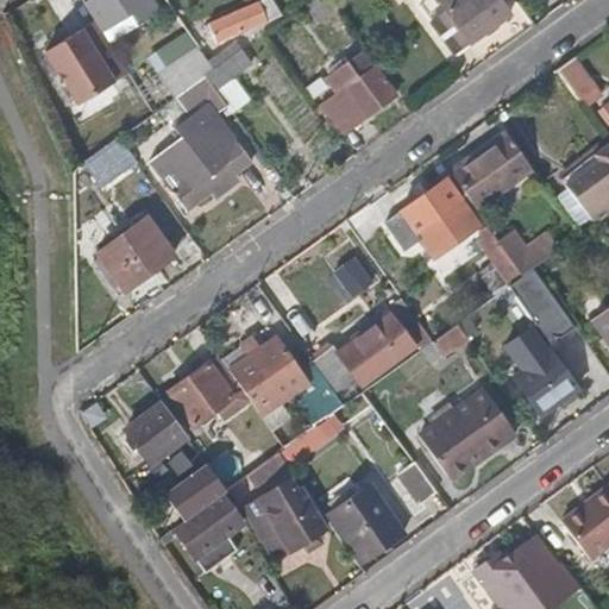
[(154,7),(149,0),(86,0),(85,0),(98,20),(102,29),(127,12),(133,20),(154,7)]
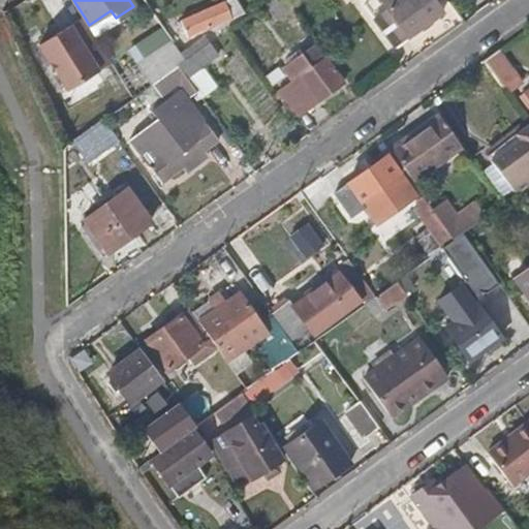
[(439,11),(449,4),(445,0),(400,0),(374,19),(395,49),(442,16),(439,11)]
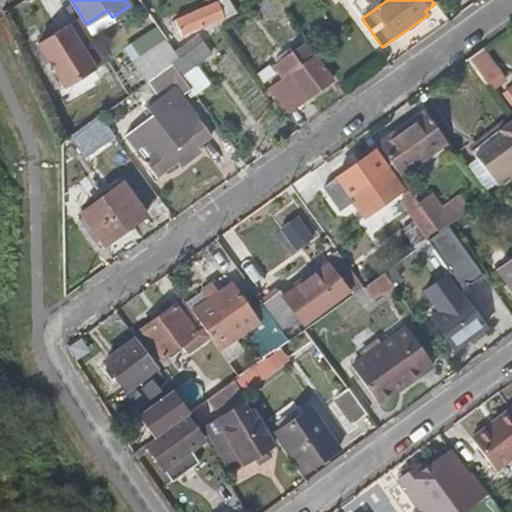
[(182,34),(224,17),(218,2),(176,18),(182,34)]
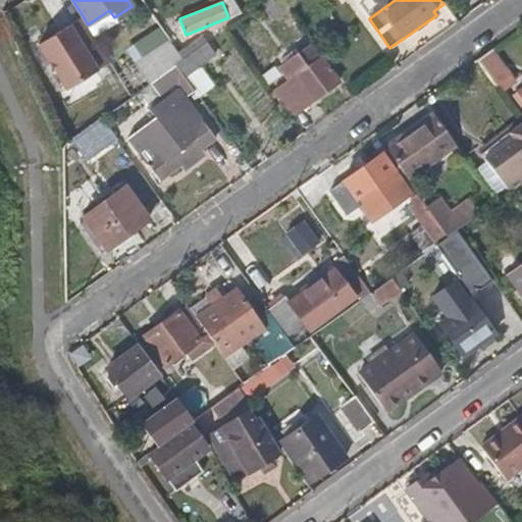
[(92,32),(114,17),(109,10),(88,24),(92,32)]
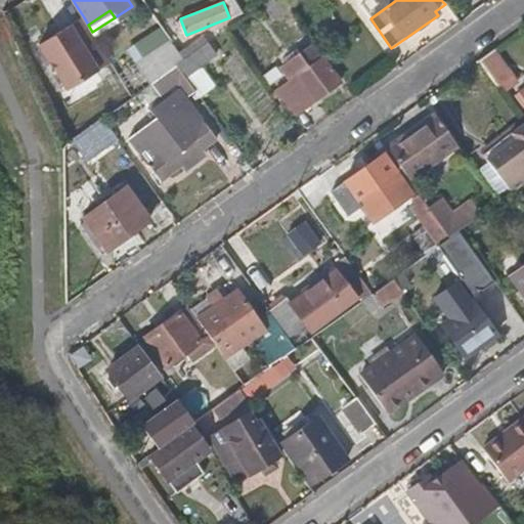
[(112,62),(92,32),(88,25),(84,17),(40,45),(68,89),(112,62)]
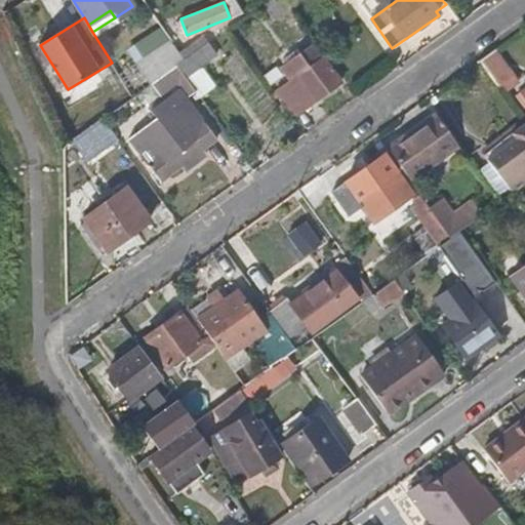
[(186,77),(216,54),(210,45),(207,44),(203,38),(192,48),(195,54),(185,62),(178,67),(186,77)]
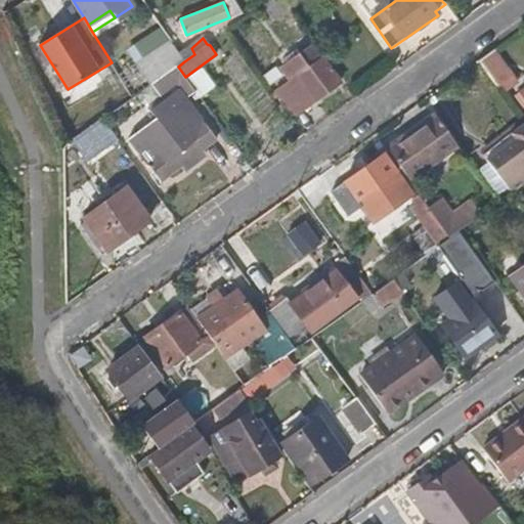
[(178,67),(184,61),(172,42),(138,66),(153,85),(178,67)]
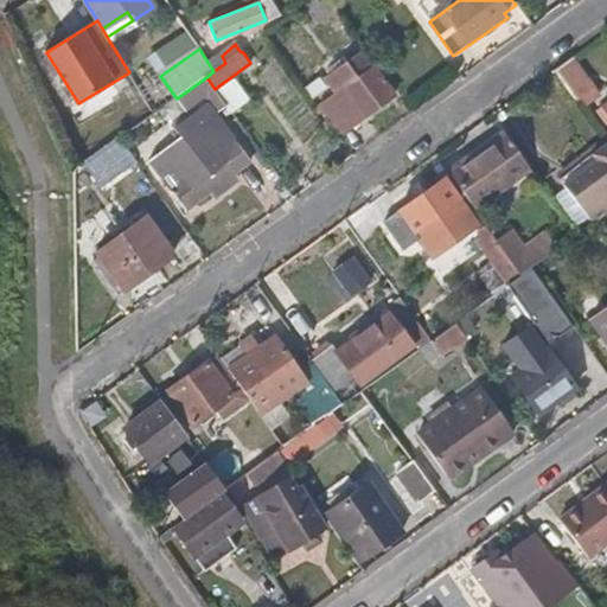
[(576,53),(558,66),(586,106),(605,93),(576,53)]
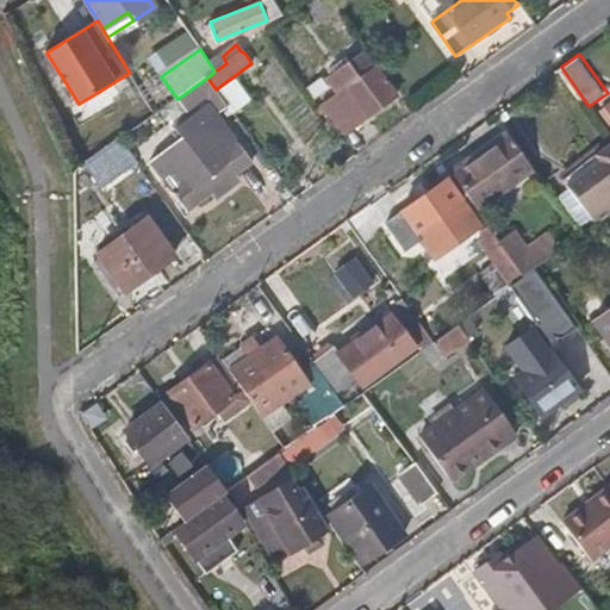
[(396,99),(374,69),(332,100),(353,130),(396,99)]
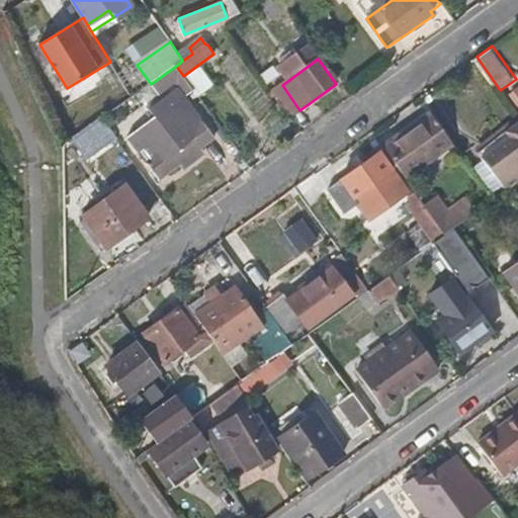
[(299,110),(282,85),(272,93),(290,117),(299,110)]
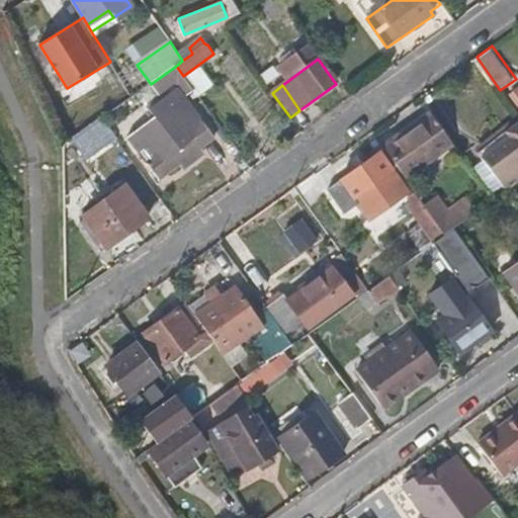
[(188,101),(178,86),(150,107),(156,114),(172,102),(177,109),(188,101)]
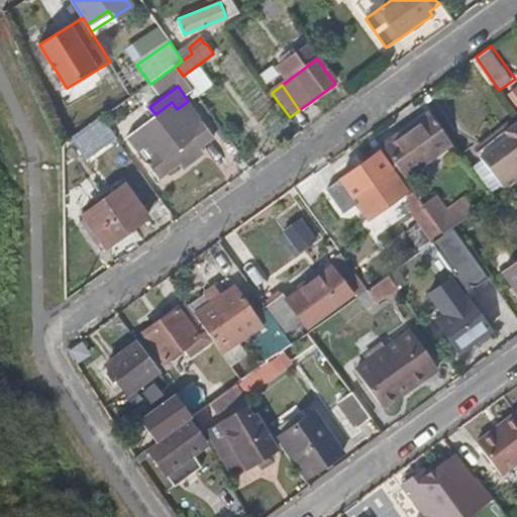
[(516,114),(516,86),(503,97),(516,114)]
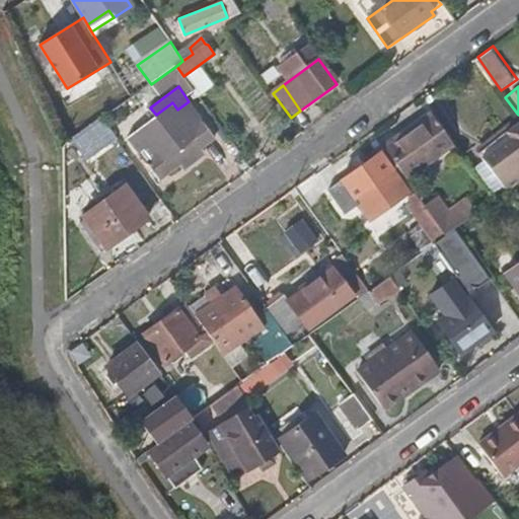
[(215,136),(189,101),(177,109),(172,102),(156,115),(129,135),(159,176),(179,161),(197,149),(215,136)]
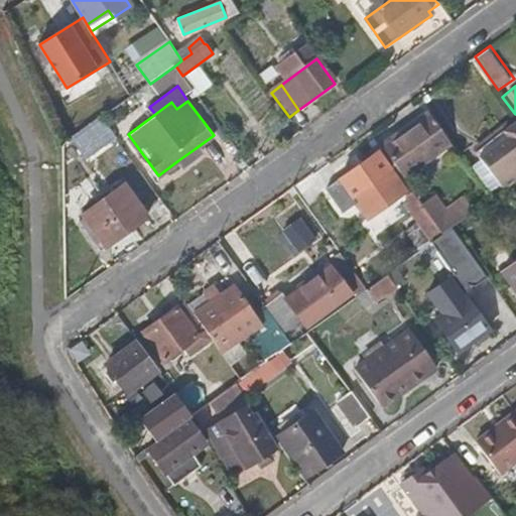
[(116,138),(102,117),(87,128),(102,148),(116,138)]
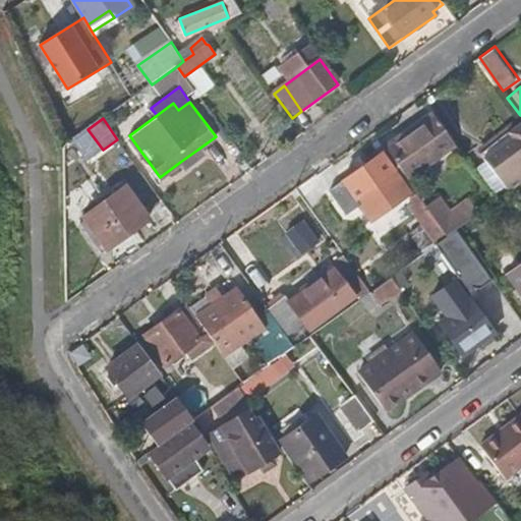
[(420,152),(444,135),(431,118),(387,150),(405,176),(427,161),(420,152)]
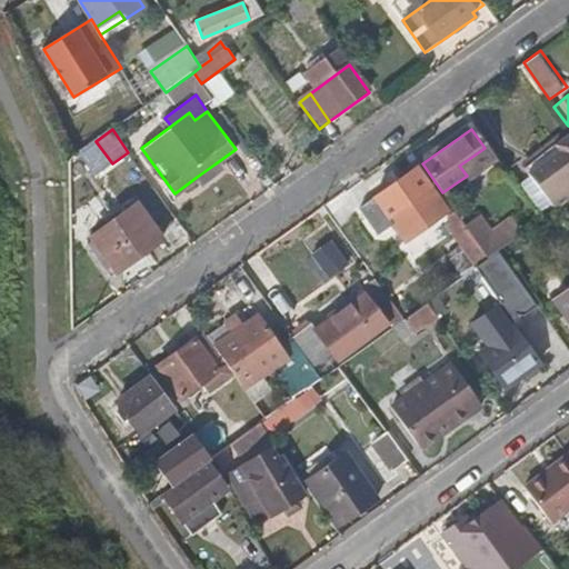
[(568,137),(568,136),(526,168),(553,207),(568,193),(568,137)]
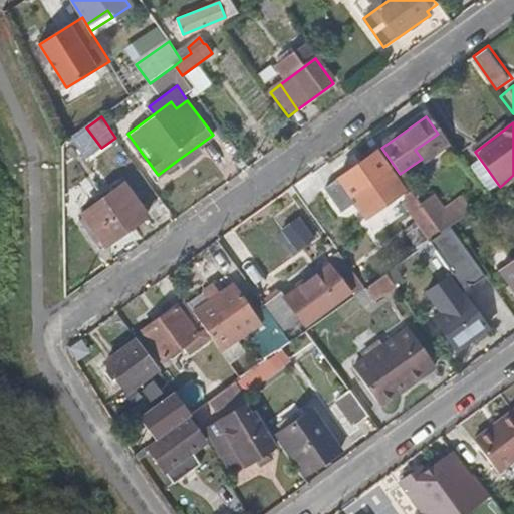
[(182,166),(199,154),(195,148),(178,160),(182,166)]
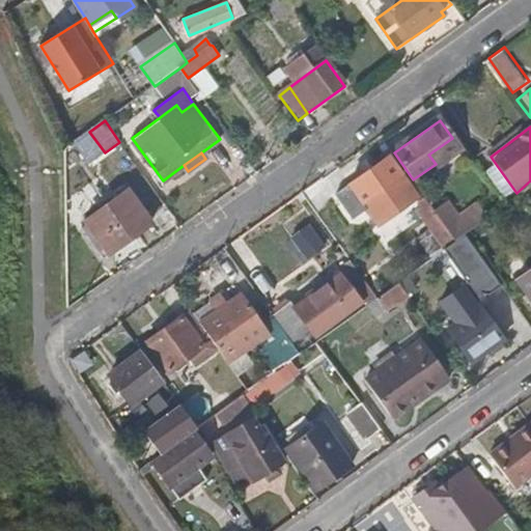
[(361,202),(401,175),(388,157),(337,194),(353,218),(366,210),(361,202)]
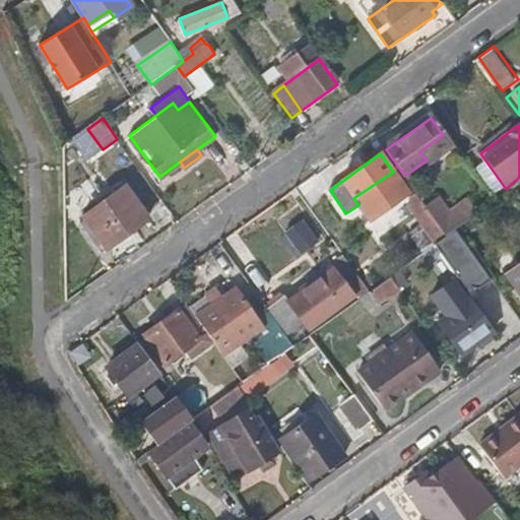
[(148,219),(124,186),(82,215),(107,249),(148,219)]
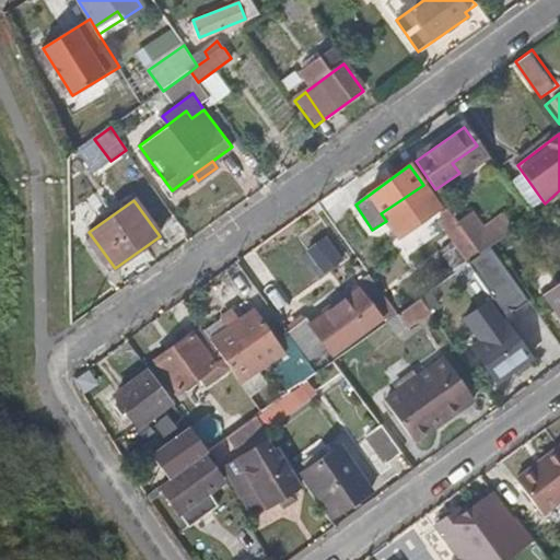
[(474,247),(446,209),(434,218),(466,263),(478,254),(474,247)]
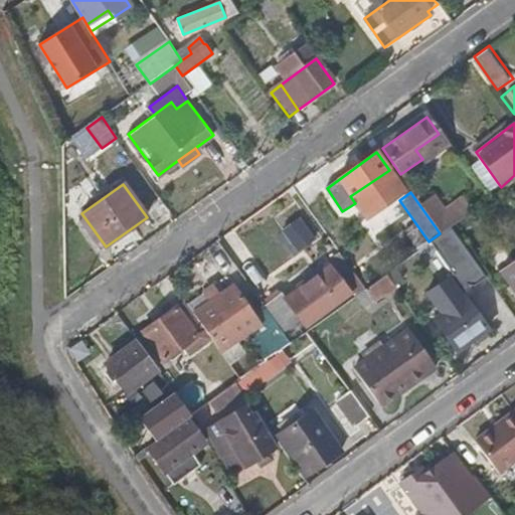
[(452,229),(458,224),(452,216),(436,227),(440,233),(442,236),(452,229)]
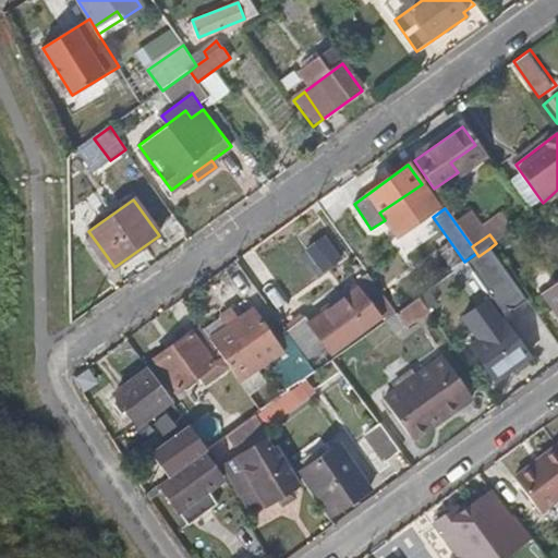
[(326,237),(306,251),(324,274),(342,259),(326,237)]
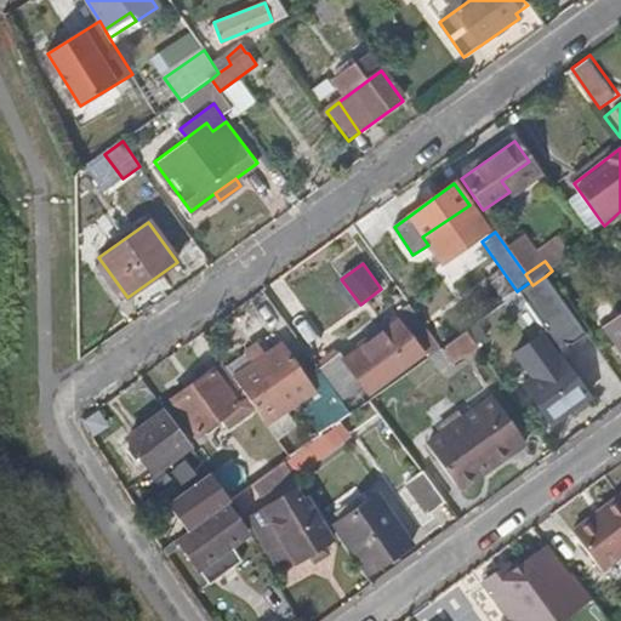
[(620,315),(604,329),(620,351),(620,315)]
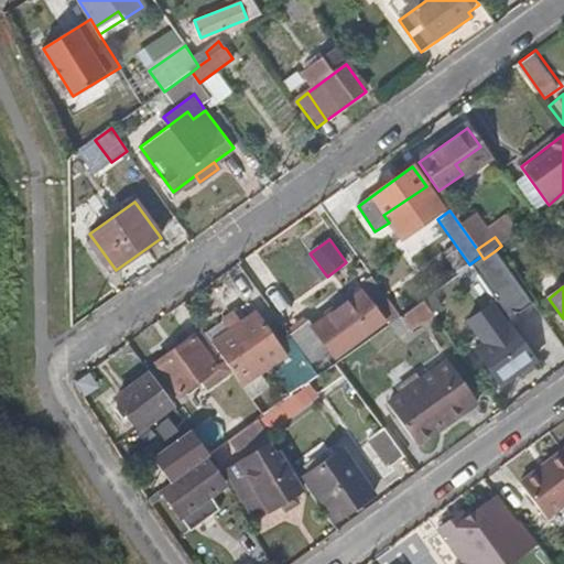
[(333,361),(383,325),(360,294),(311,329),(325,351),(333,361)]
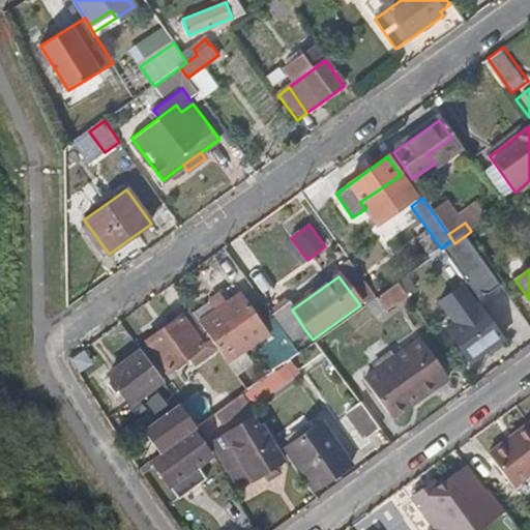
[(375,318),(406,297),(398,284),(374,300),(366,305),(375,318)]
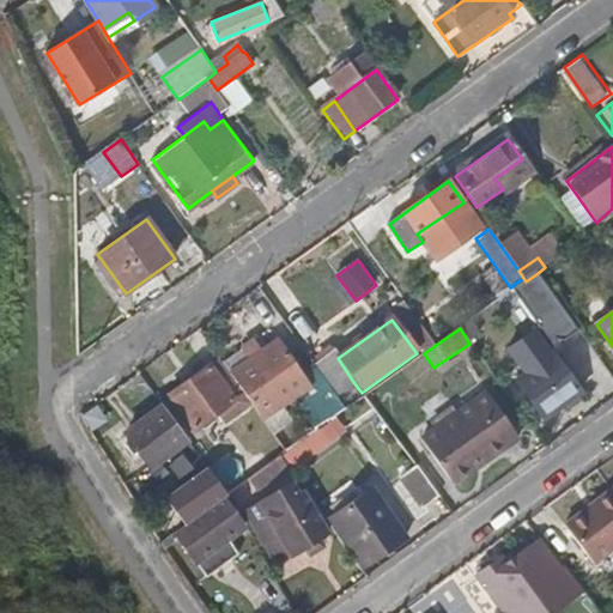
[(333,398),(314,369),(303,376),(274,340),(228,375),(242,394),(252,406),(262,420),(309,384),(314,392),(298,402),(313,422),(319,430),(344,412),(333,398)]
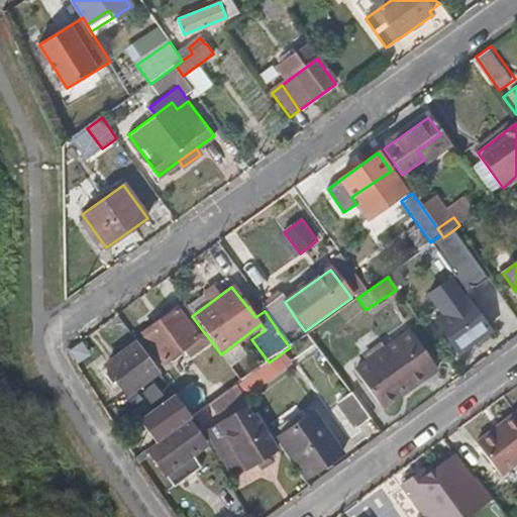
[(298,322),(285,302),(282,298),(265,311),(281,335),(298,322)]
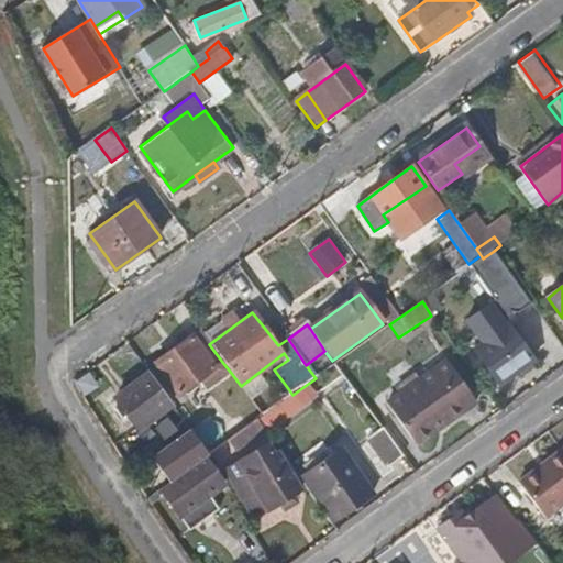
[(534,362),(508,326),(474,350),(499,386),(534,362)]
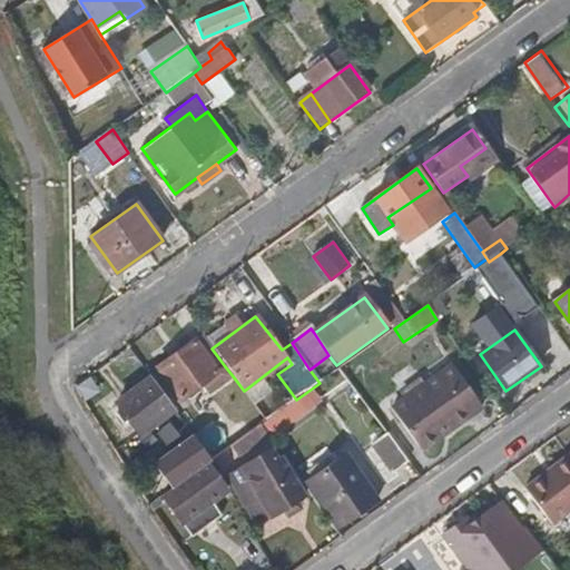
[(225,366),(212,349),(203,335),(157,367),(180,400),(205,381),(225,366)]
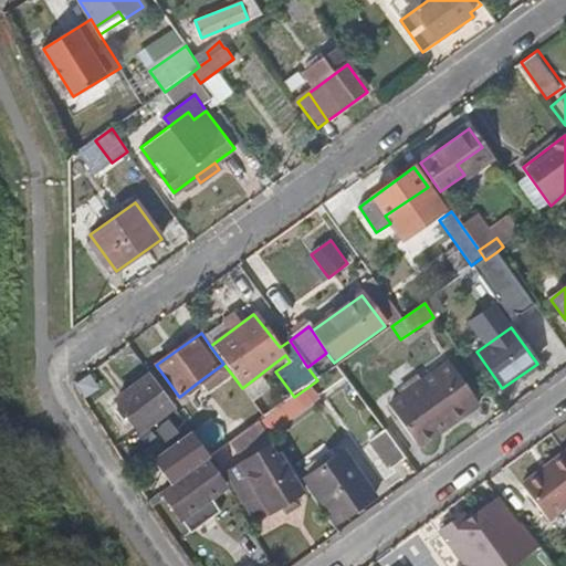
[(447,429),(480,404),(449,360),(388,406),(413,442),(442,422),(447,429)]
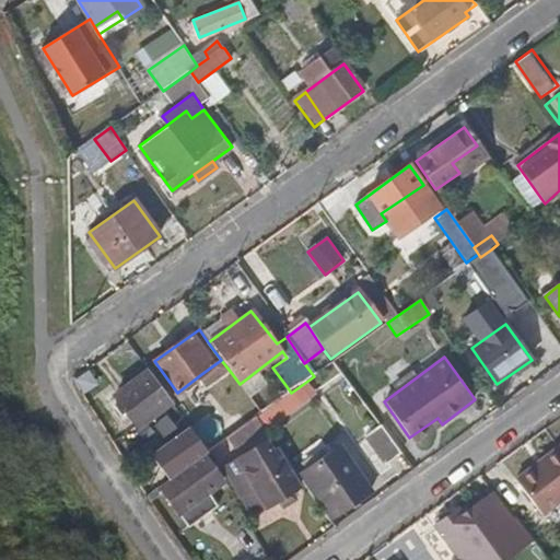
[(209,385),(230,371),(221,360),(201,374),(209,385)]
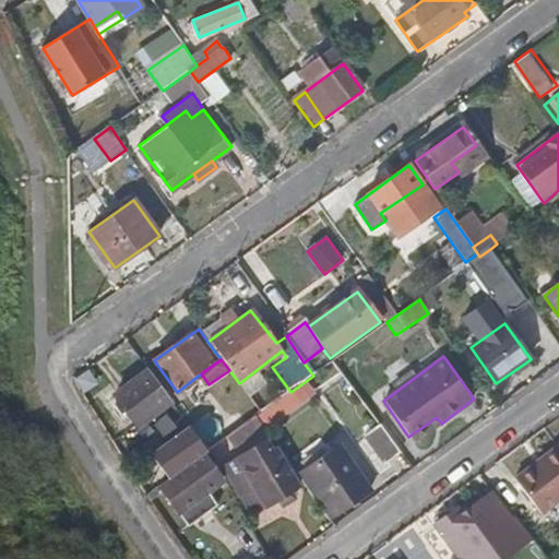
[(170,402),(147,371),(115,396),(138,427),(170,402)]
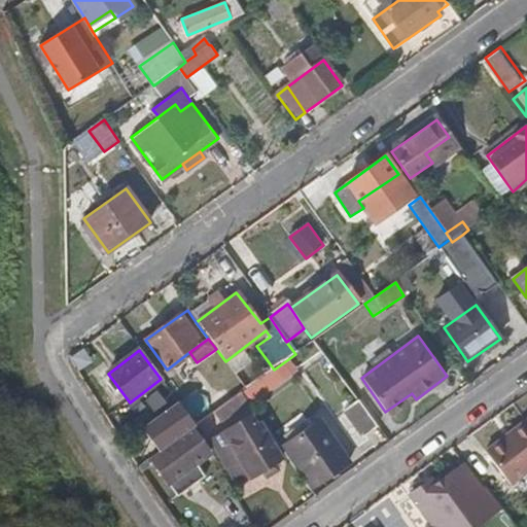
[(246,389),(274,370),(269,362),(242,383),(246,389)]
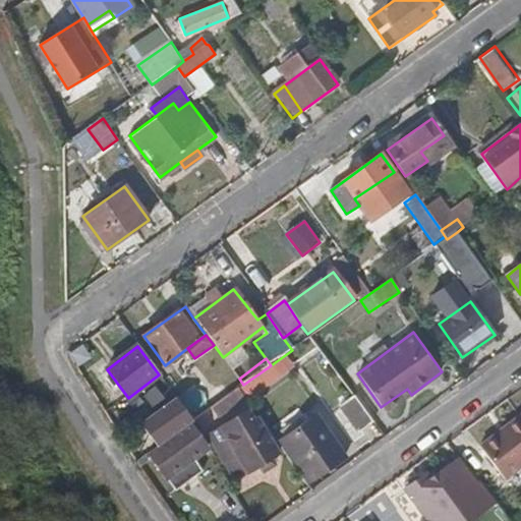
[(248,400),(288,370),(281,360),(240,389),(248,400)]
